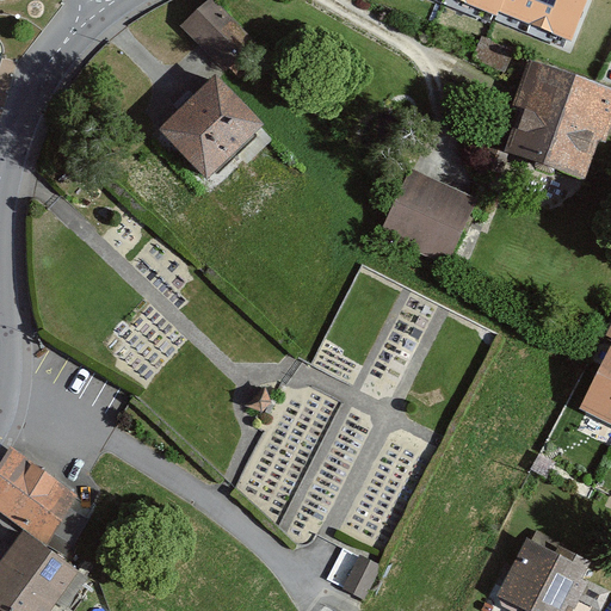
[(257,41),(215,0),(208,0),(183,26),(199,43),(227,71),(257,41)]
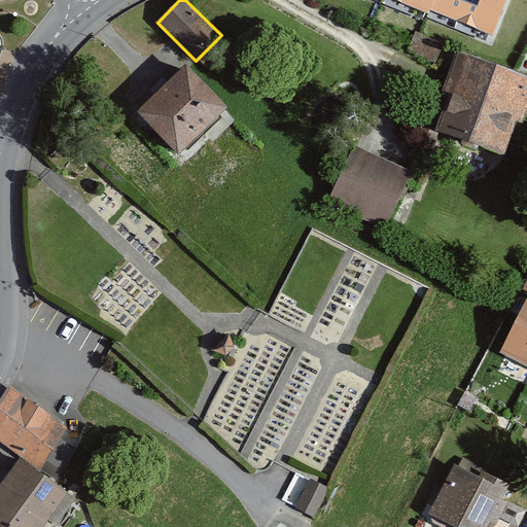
[(393,0),(427,13),(429,9),(432,0),(393,0)]
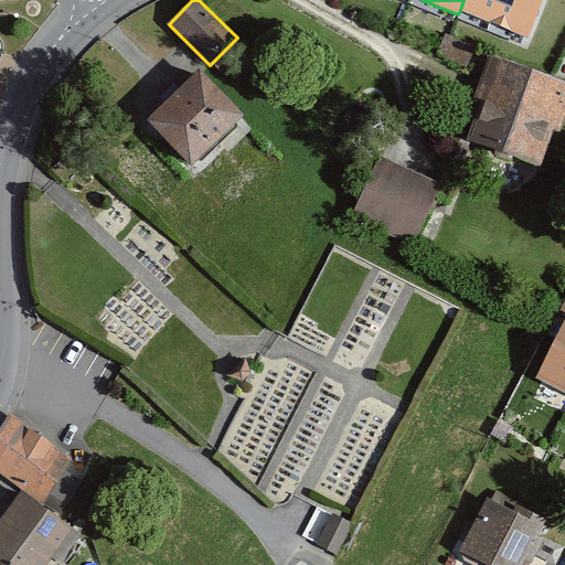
[(544,0),(464,0),(460,10),(529,39),(544,0)]
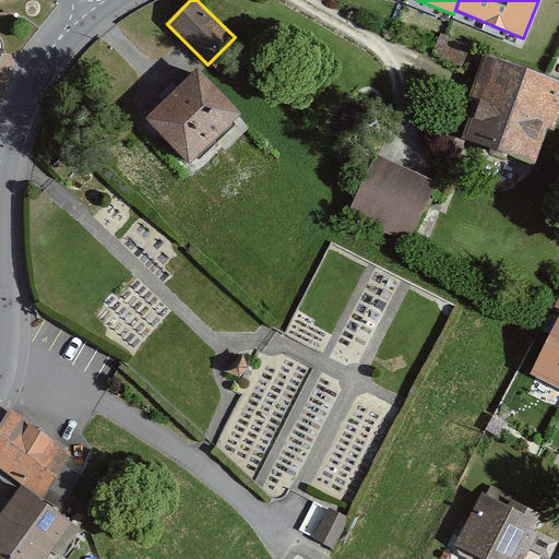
[(439,37),(432,54),(463,66),(471,48),(445,38),(440,36),(439,37)]
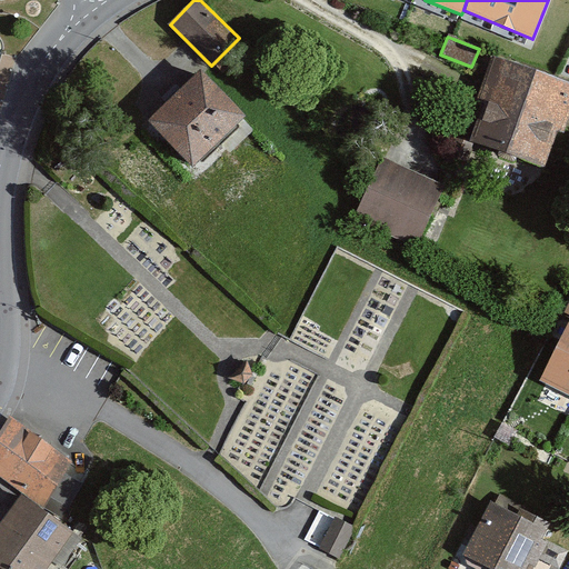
[(563,133),(568,117),(568,81),(559,78),(556,77),(497,55),(481,96),(490,100),(475,140),(545,167),(558,131),(563,133)]
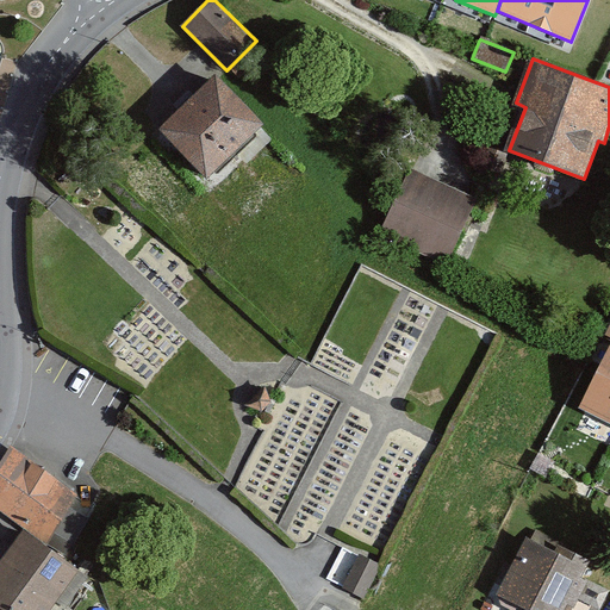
[(217,74),(159,129),(206,179),(260,126),(263,124),(221,78),(217,74)]
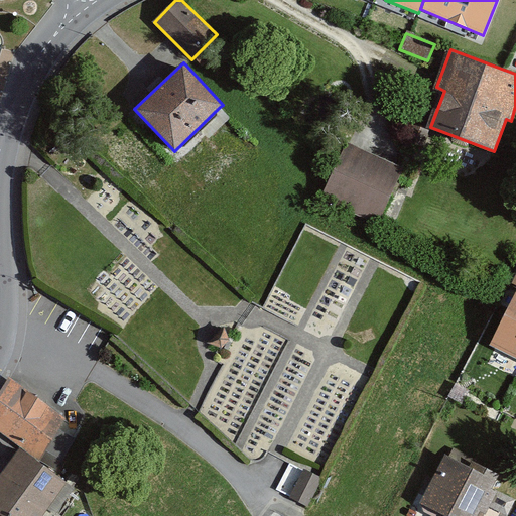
[(320,196),(377,222),(401,170),(346,144),(320,196)]
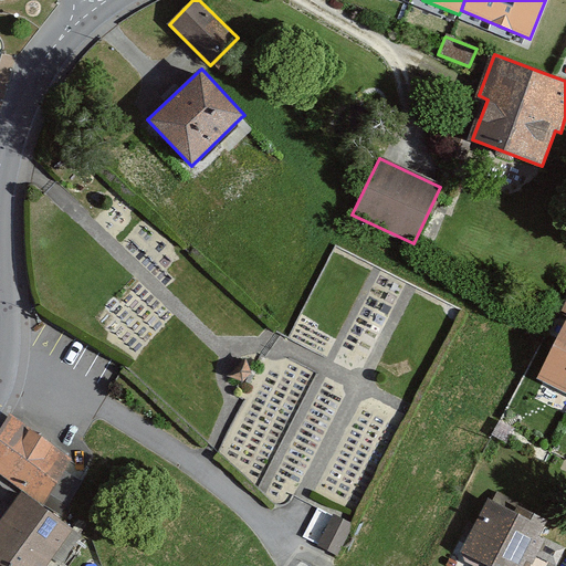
[(544,383),(565,392),(565,318),(557,337),(537,379),(544,383)]
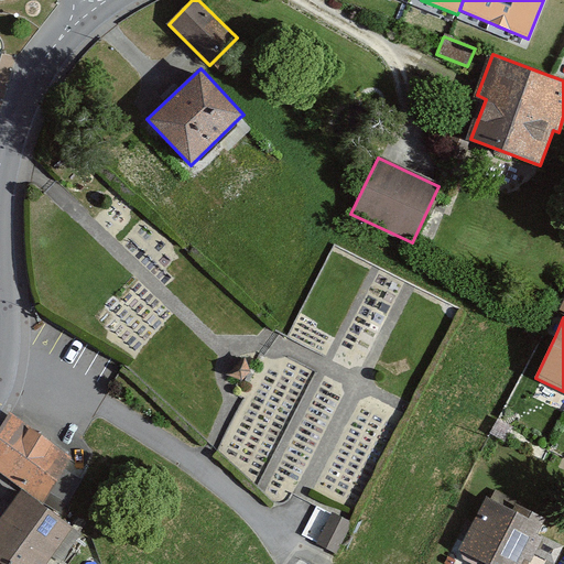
[(72,459),(11,414),(0,431),(0,473),(22,490),(43,505),(72,459)]
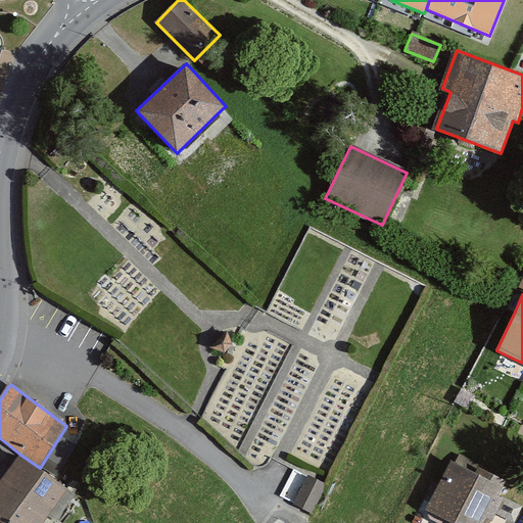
[(476,395),(463,388),(455,403),(468,410),(474,397),(476,395)]
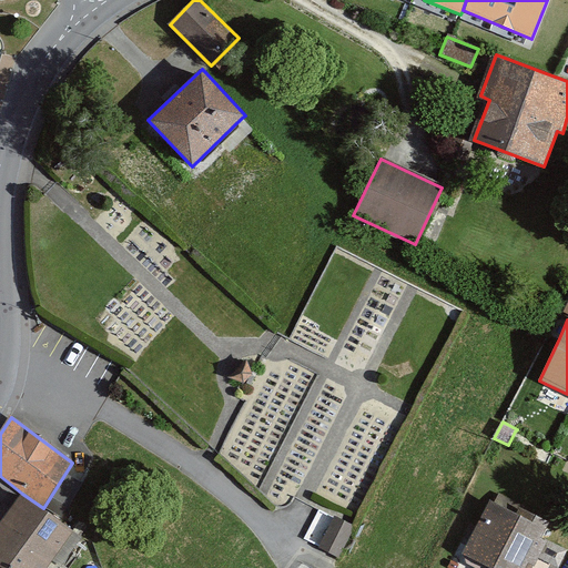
[(499,493),(494,504),(516,515),(520,507),(524,509),(525,506),(499,493)]
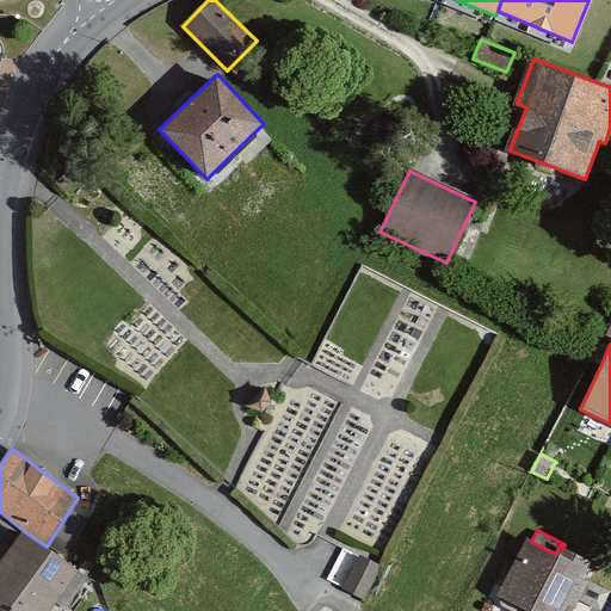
[(47,547),(24,531),(0,563),(0,566),(2,567),(0,569),(0,609),(2,610),(49,610),(80,571),(47,547)]
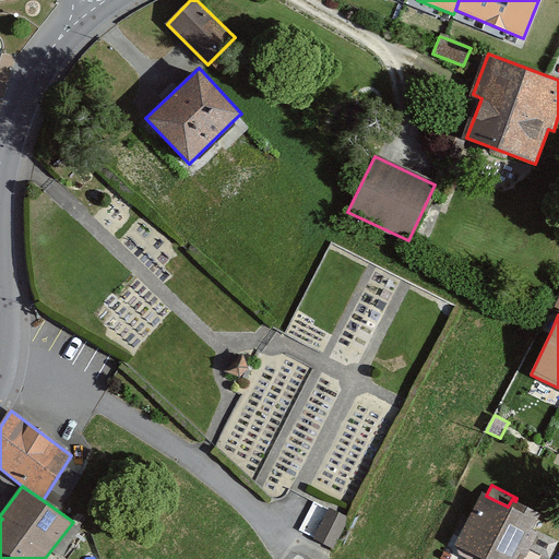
[(516,558),(519,555),(526,558),(539,532),(534,530),(542,514),(515,501),(512,499),(508,507),(486,496),(483,494),(460,538),(455,546),(482,558),(516,558)]
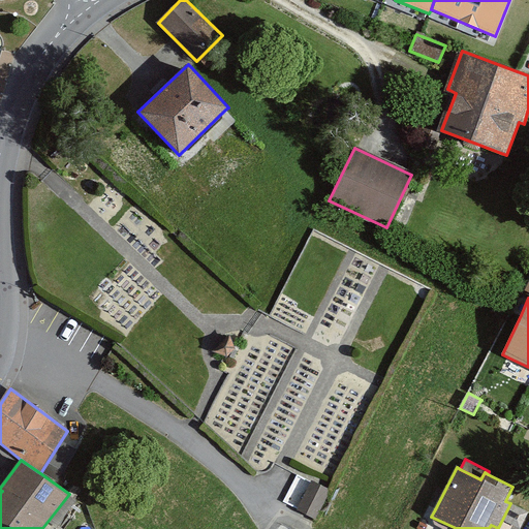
[(320,487),(311,483),(298,509),(315,518),(323,500),(329,491),(320,487)]
